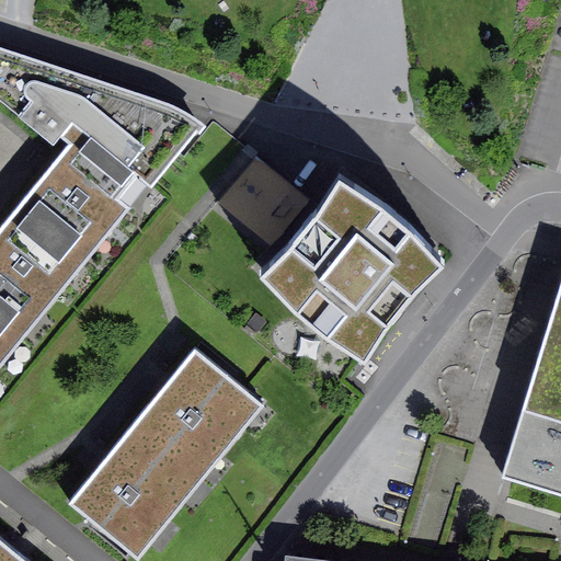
[(72,121),(150,184),(199,125),(187,116),(173,110),(159,104),(0,52),(0,99),(54,142),(60,135),(72,121)]
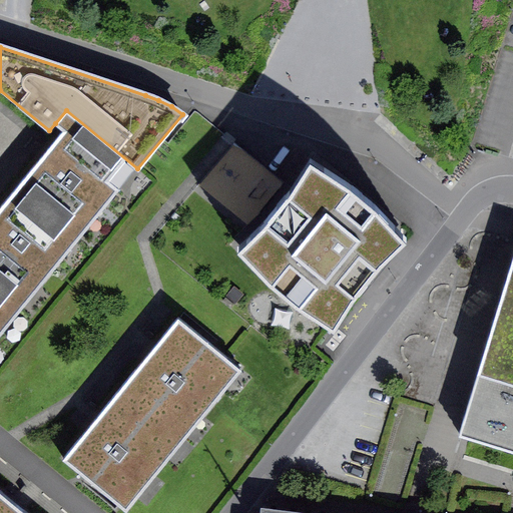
[(17,186),(79,237),(137,168),(66,110),(55,123),(64,130),(44,153),(17,186)]
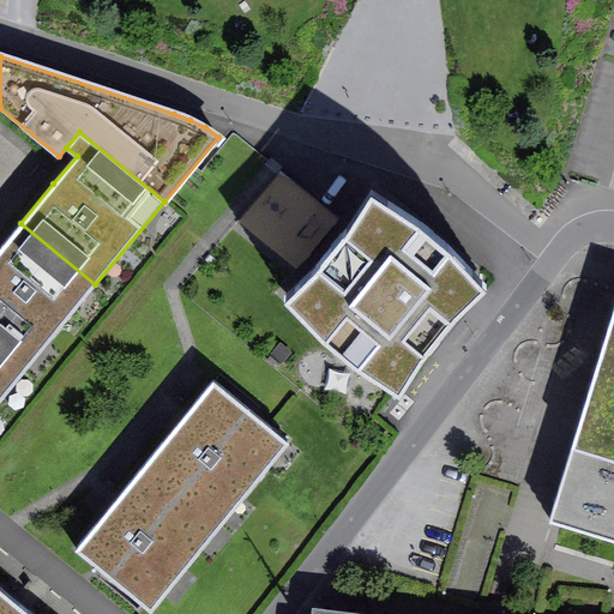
[(415,217),(372,188),(350,224),(318,263),(284,295),(323,333),(354,360),(399,389),(425,350),(441,330),(453,315),(486,283),(451,246),(415,217)]
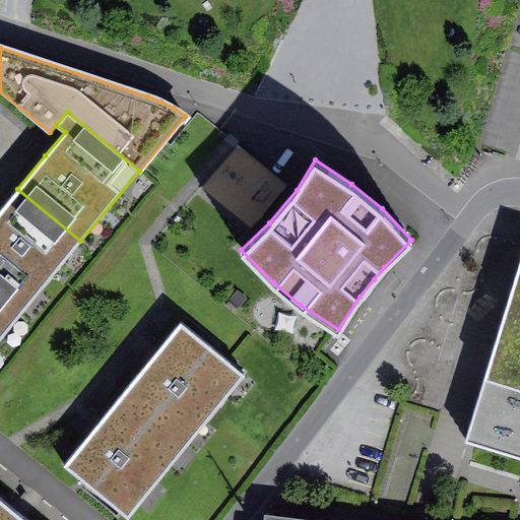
[(0,293),(22,311),(80,241),(17,189),(0,210),(0,293)]
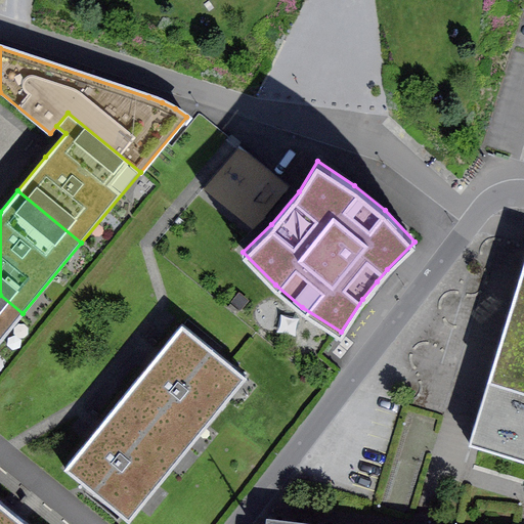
[(523,459),(523,263),(469,442),(523,459)]
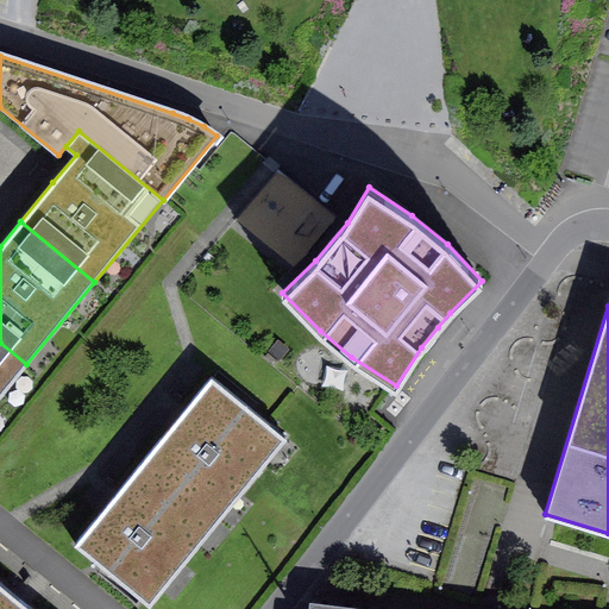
[(0,395),(26,364),(0,343),(0,395)]
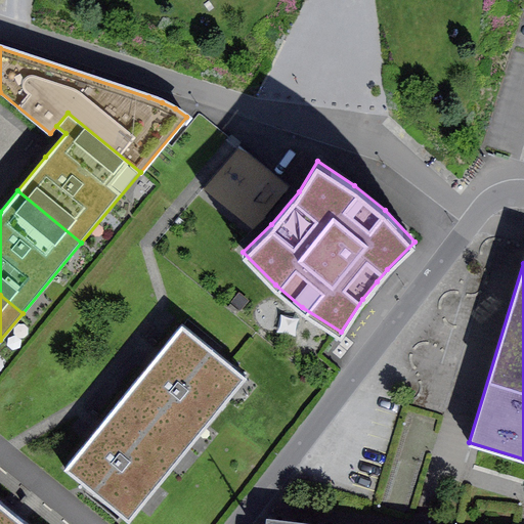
[(123,396),(188,448),(247,377),(182,323),(159,353),(123,396)]
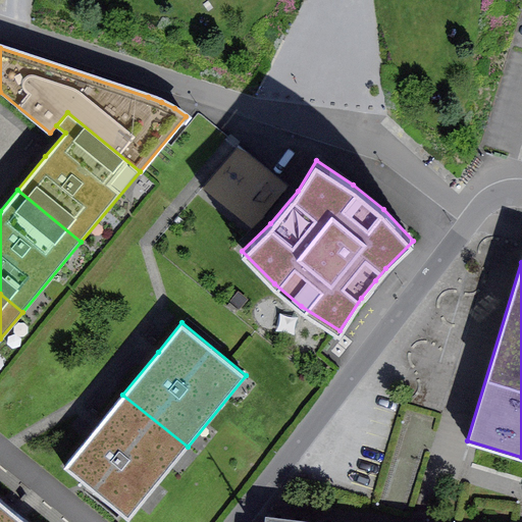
[(128,518),(188,447),(122,395),(100,422),(64,466),(128,518)]
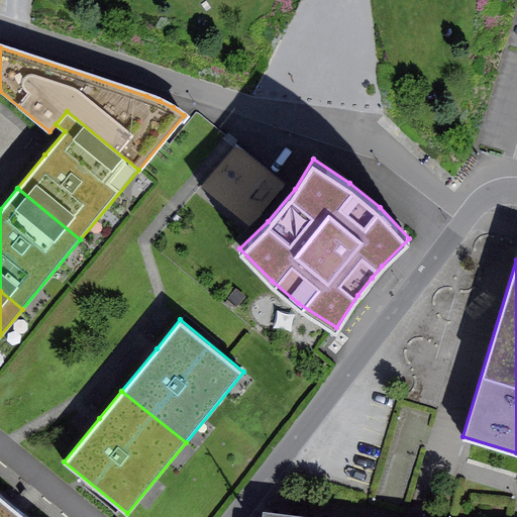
[(0,516),(28,516),(19,510),(0,493),(0,516)]
